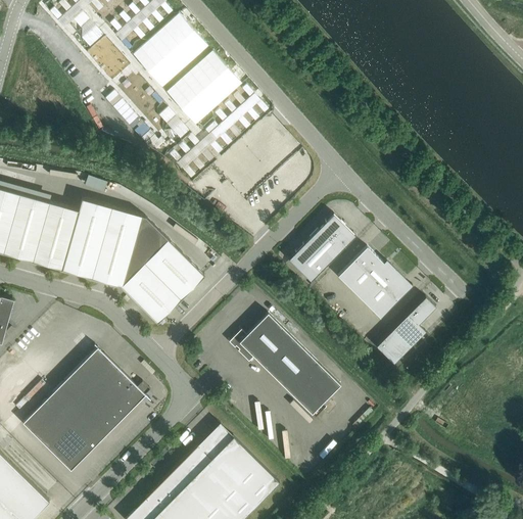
[(81,0),(95,14),(110,0),(81,0)]
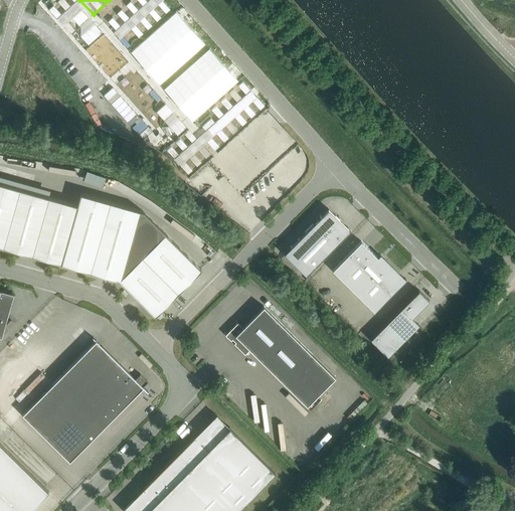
[(128,7),(105,27),(125,50),(148,30),(128,7)]
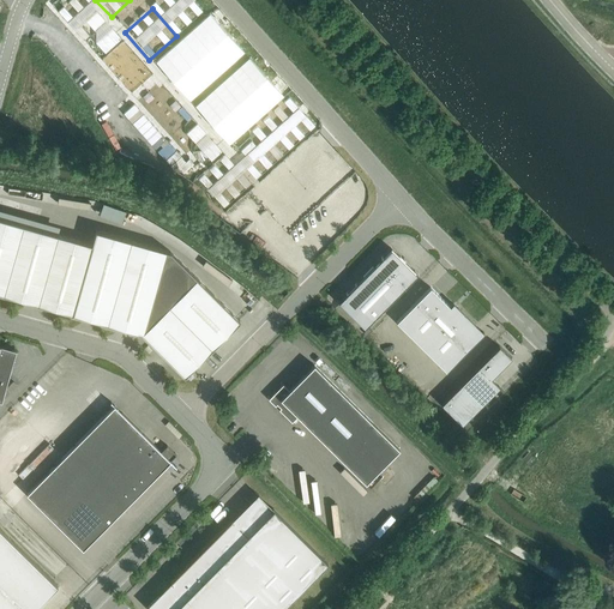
[(185,44),(157,68),(181,96),(209,72),(185,44)]
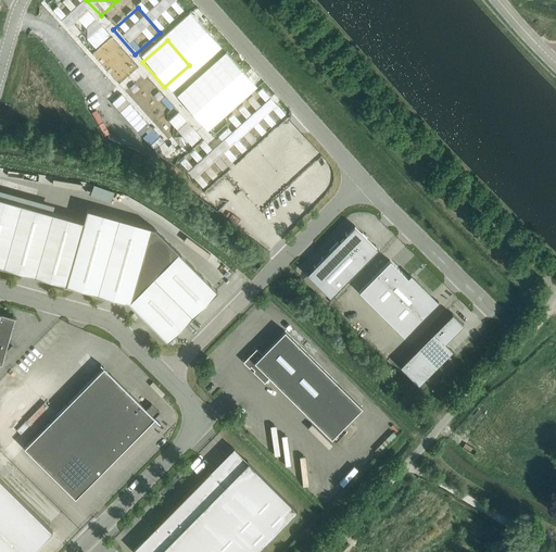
[(224,65),(179,104),(202,128),(245,89),(224,65)]
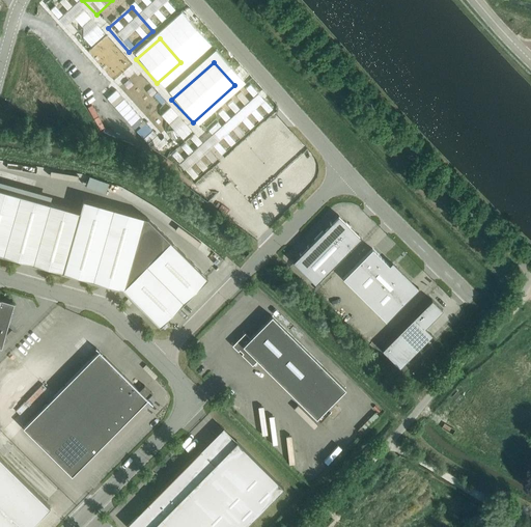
[(116,93),(107,102),(151,151),(161,143),(116,93)]
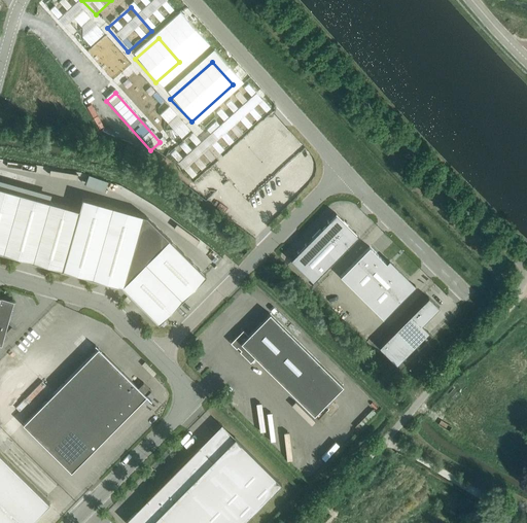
[(232,105),(227,109),(236,118),(240,114),(232,105)]
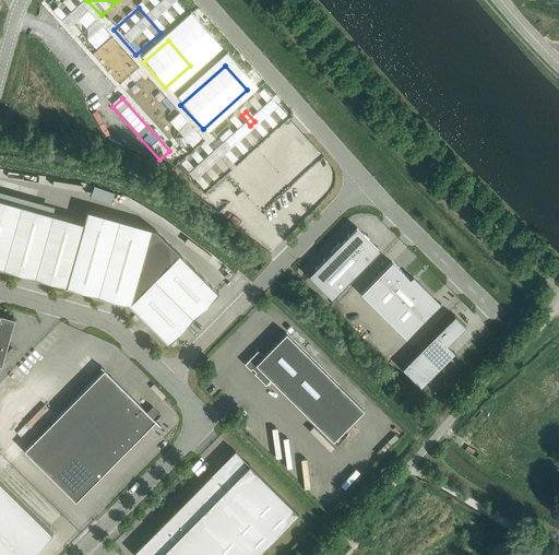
[(266,139),(237,165),(263,195),(293,167),(266,139)]
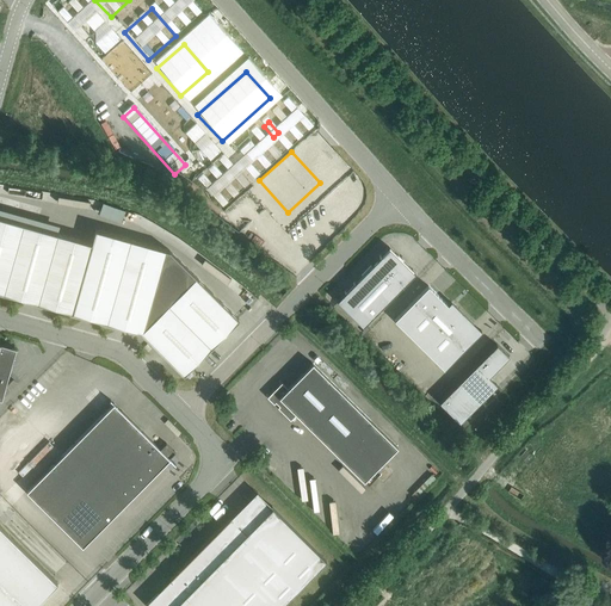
[(223,158),(197,183),(221,209),(247,185),(223,158)]
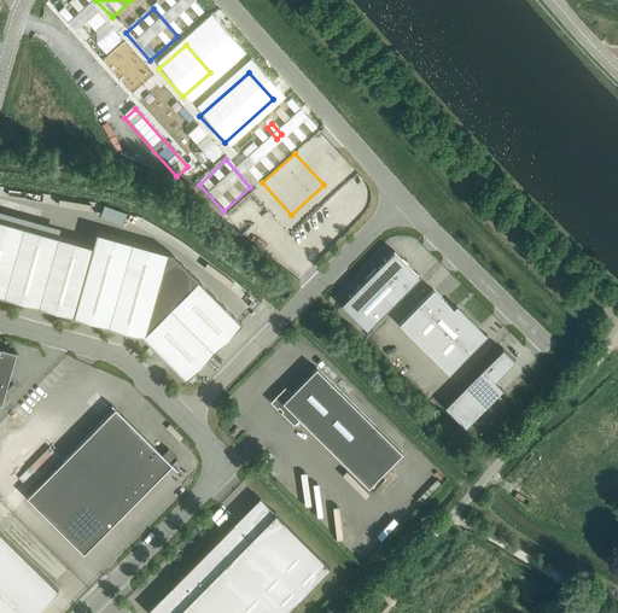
[(337,192),(309,216),(333,243),(360,217),(337,192)]
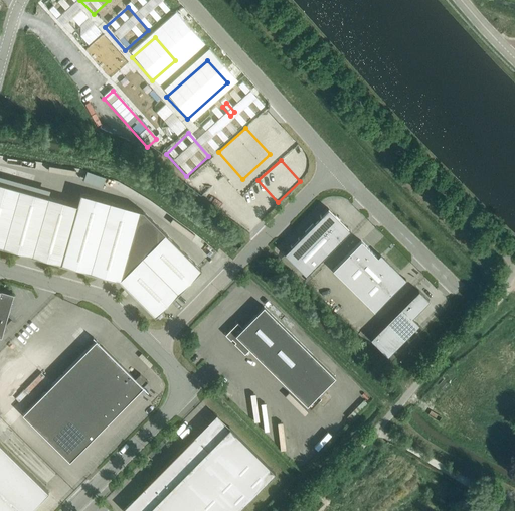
[(216,164),(194,184),(213,206),(235,186),(216,164)]
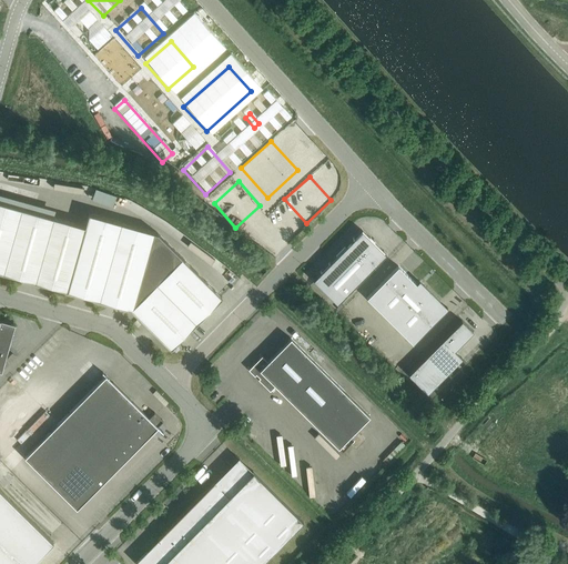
[(79,298),(101,221),(89,218),(85,230),(0,205),(0,274),(3,275),(3,277),(79,298)]
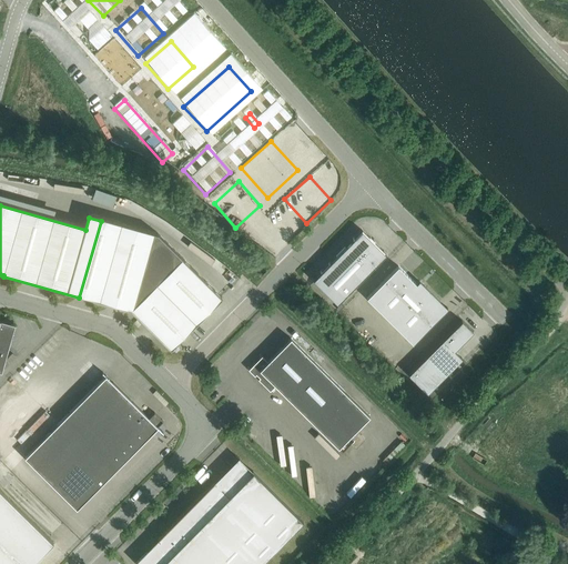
[(156,286),(182,261),(158,237),(101,221),(79,298),(131,313),(156,286)]
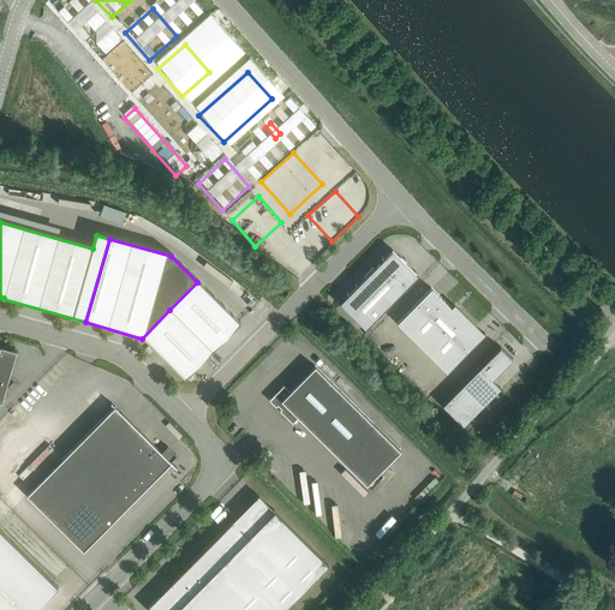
[(347,299),(339,306),(365,333),(418,279),(416,277),(416,276),(415,276),(406,267),(405,265),(401,262),(401,261),(400,262),(392,253),(383,262),(382,262),(382,263),(357,289),(357,288),(356,289),(348,298),(347,298),(347,299)]
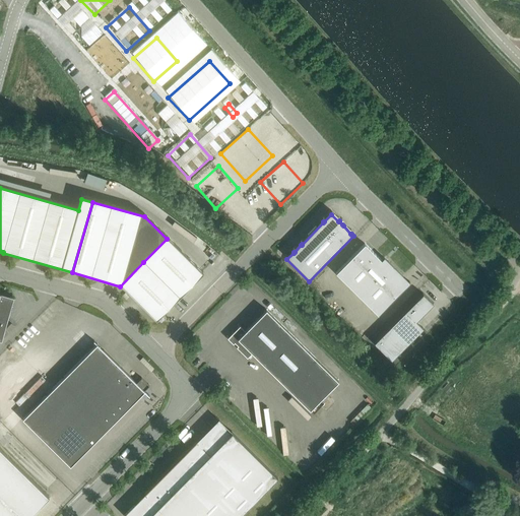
[(203,275),(167,239),(143,262),(161,280),(180,299),(203,275)]
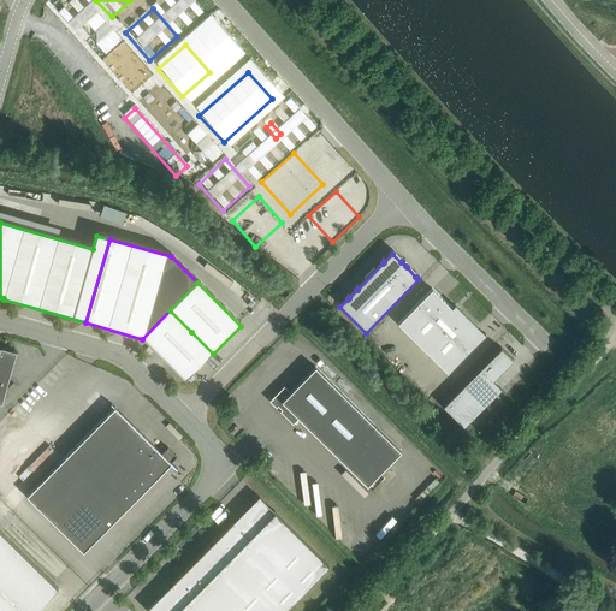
[(432,292),(398,327),(448,377),(483,342),(474,334),(478,331),(460,314),(457,318),(432,292)]
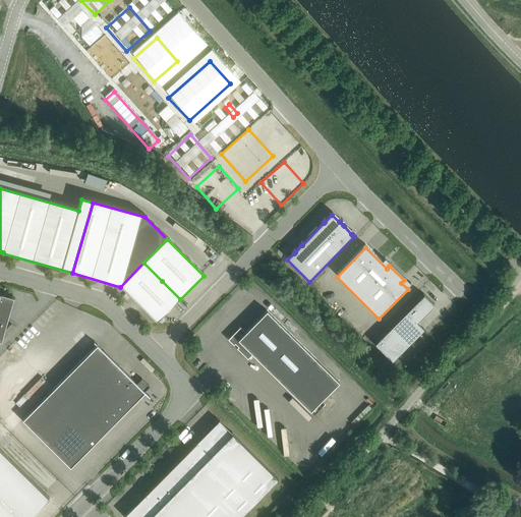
[(138,304),(162,281),(143,263),(120,287),(138,304)]
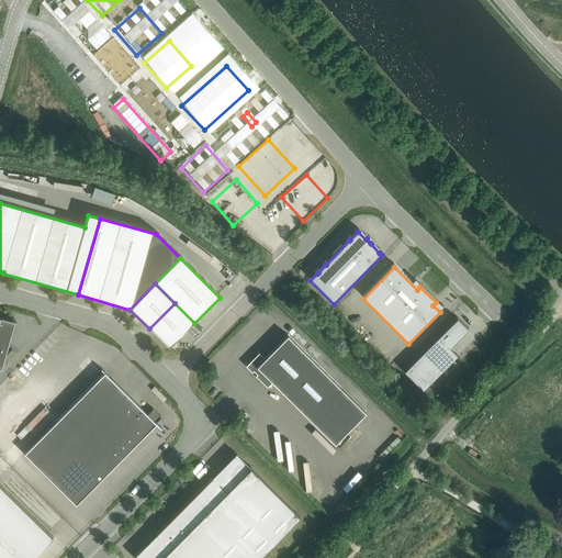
[(194,323),(175,303),(149,328),(169,348),(194,323)]
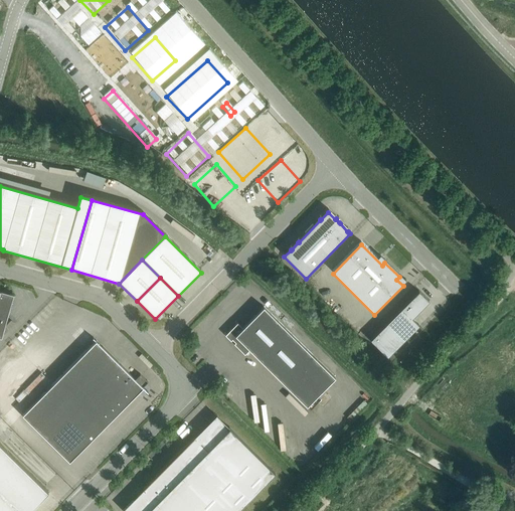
[(0,340),(1,341),(14,298),(0,293),(0,340)]
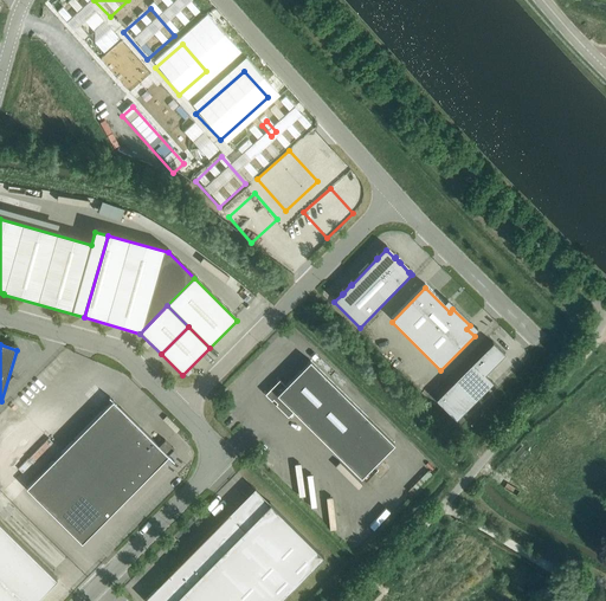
[(500,353),(492,346),(436,404),(456,424),(492,386),(485,377),(491,372),(504,357),(500,353)]
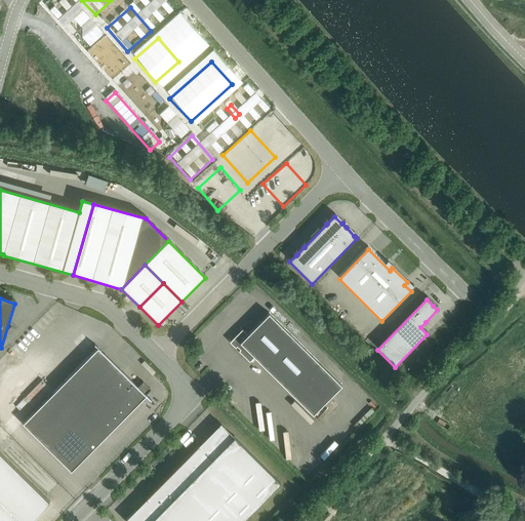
[(341,388),(269,316),(247,337),(242,332),(230,345),(236,351),(237,349),(240,352),(239,354),(249,365),(254,360),(313,417),(341,388)]
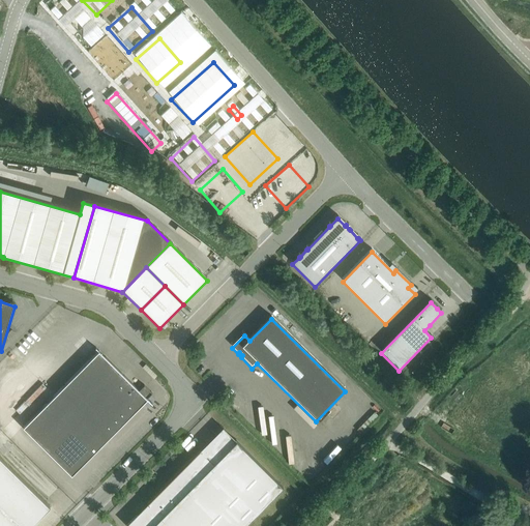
[(71,478),(152,397),(144,388),(139,393),(98,354),(23,430),(71,478)]
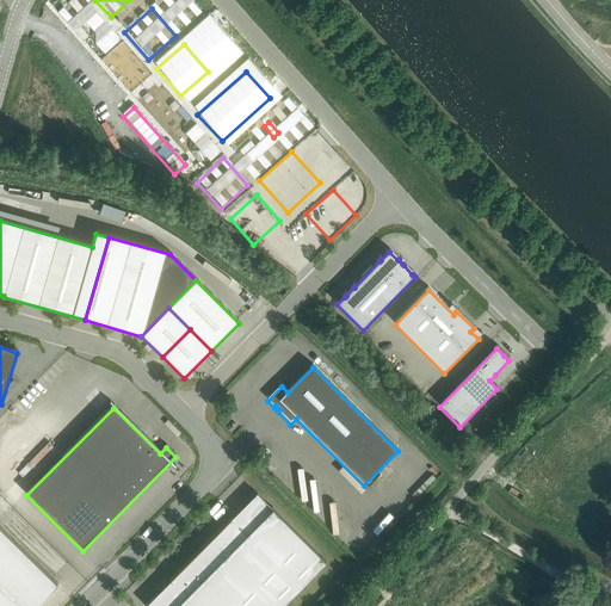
[(525,455),(520,461),(525,464),(530,458),(525,455)]
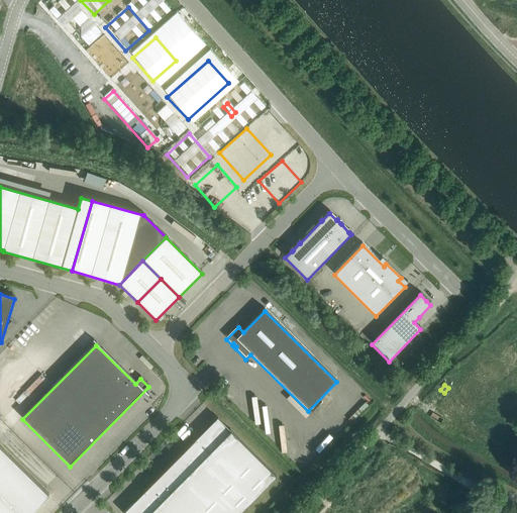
[(240,512),(276,478),(230,432),(208,455),(195,442),(143,494),(143,495),(144,496),(134,506),(133,505),(127,512),(240,512)]
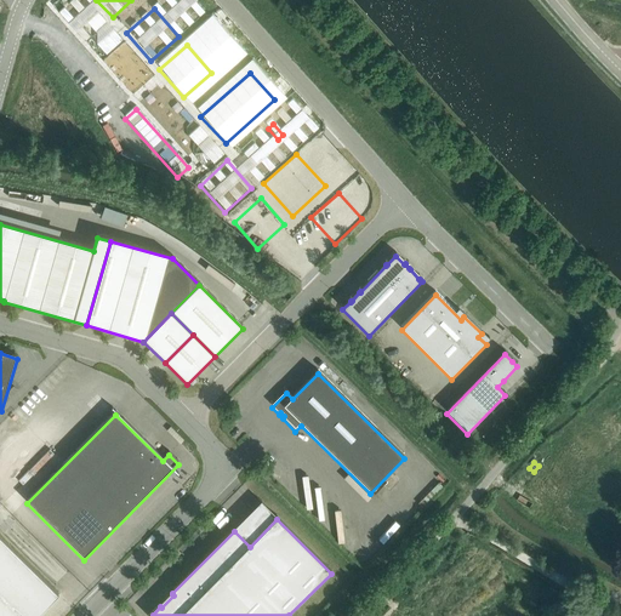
[(39,615),(58,597),(0,539),(0,615),(39,615)]
